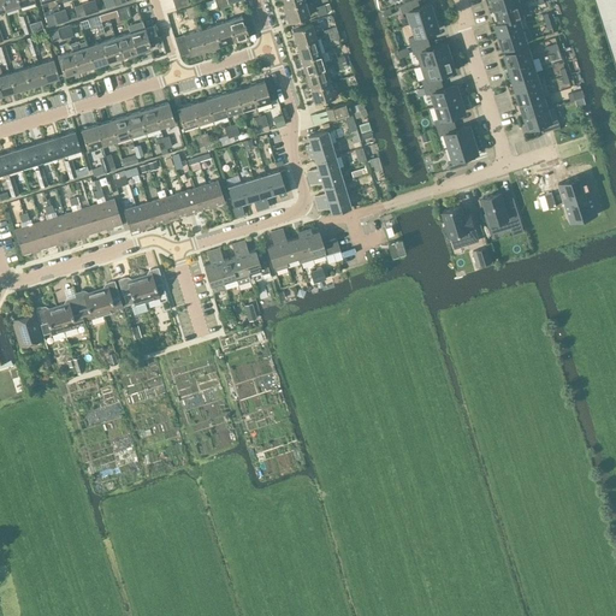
[(304,0),(284,7),(289,22),(309,16),(304,0)]
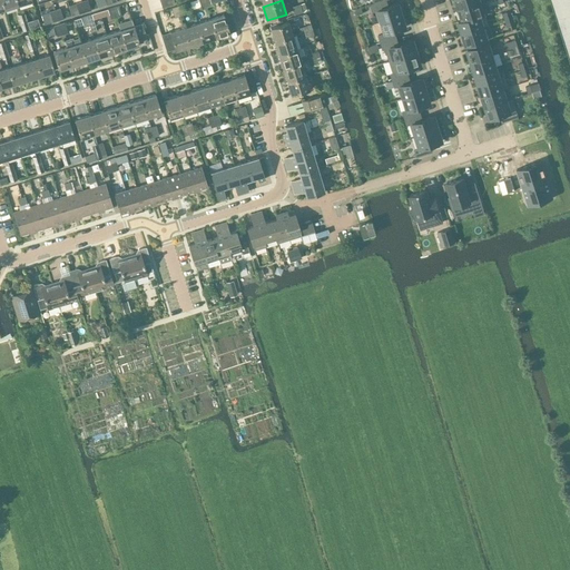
[(382,21),(404,15),(402,8),(401,8),(399,3),(389,7),(386,0),(384,0),(375,3),(375,2),(371,5),(373,11),(379,10),(382,21)]
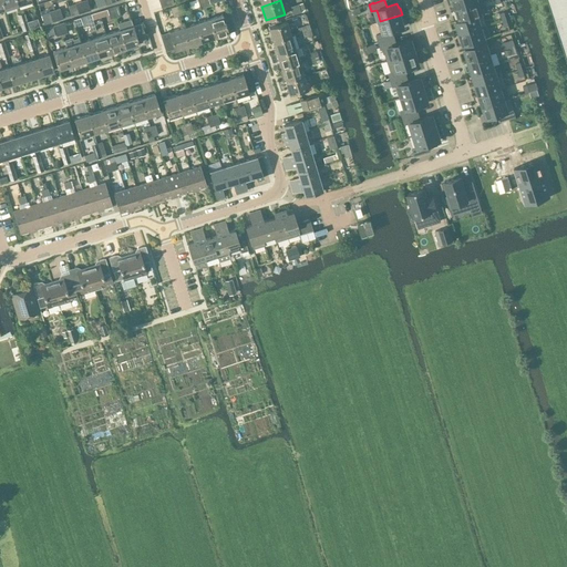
[(453,0),(456,9),(478,3),(483,1),(482,0),(453,0)]
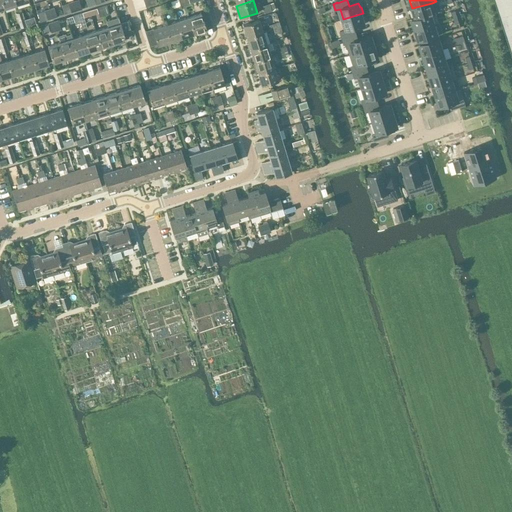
[(511,0),(496,0),(511,50),(511,0)]
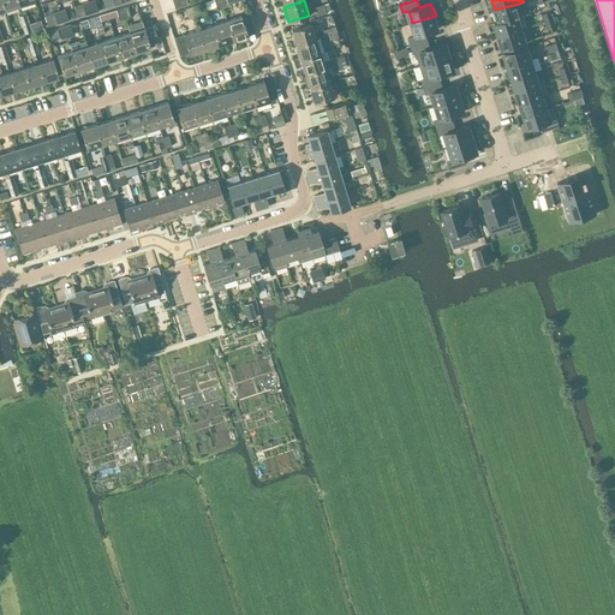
[(519,4),(495,10),(497,17),(500,22),(518,17),(523,16),(527,13),(524,1),(519,4)]
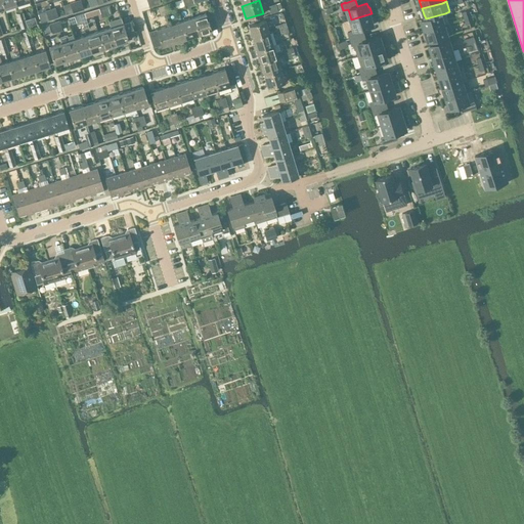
[(276,4),(268,6),(270,13),(278,11),(276,4)]
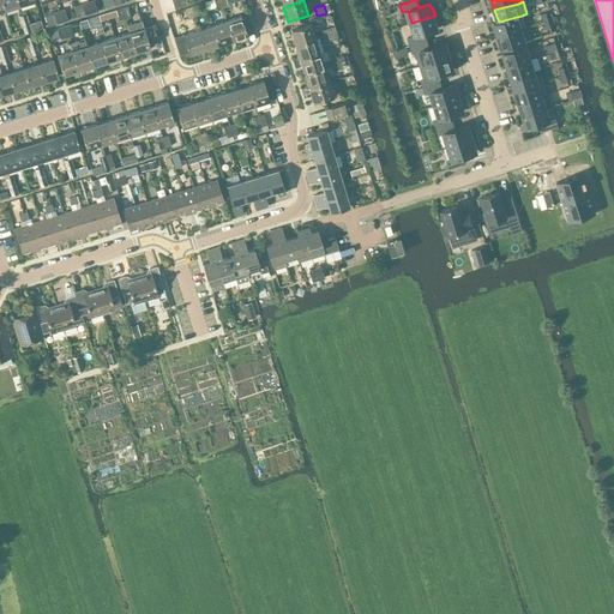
[(48,26),(62,22),(59,11),(44,16),(48,26)]
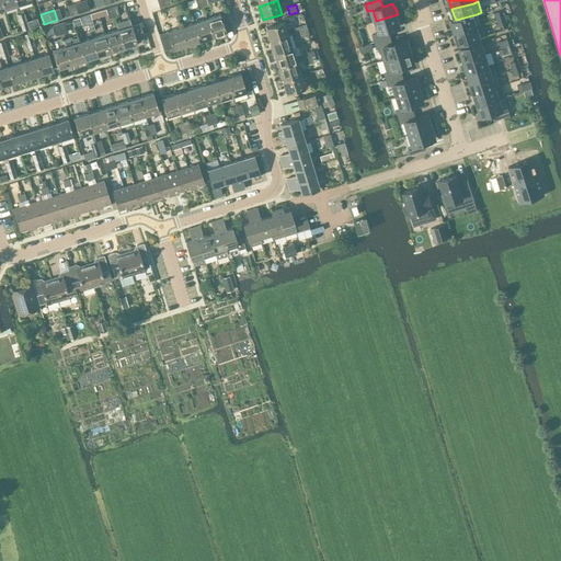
[(207,19),(213,36),(226,32),(220,14),(207,19)]
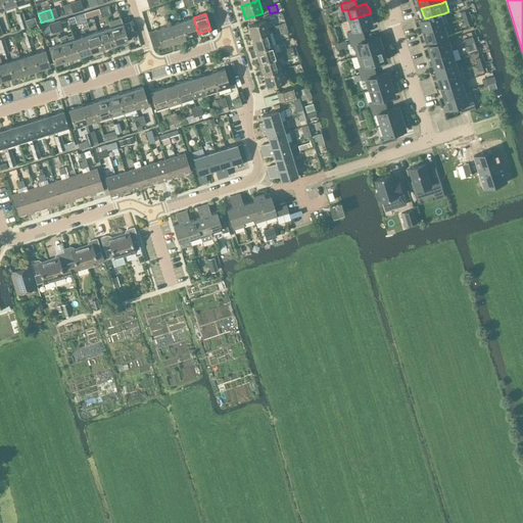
[(373,19),(371,13),(350,19),(353,31),(347,32),(349,39),(364,34),(362,28),(373,25),(372,19),(373,19)]
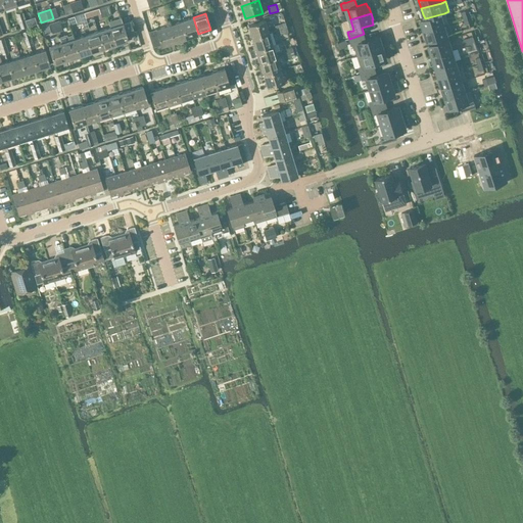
[(443,25),(440,14),(425,18),(421,19),(424,31),(443,25)]
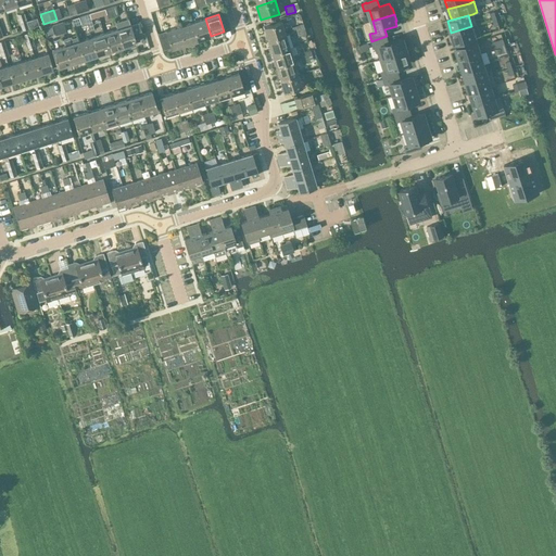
[(198,40),(211,36),(205,19),(192,23),(198,40)]
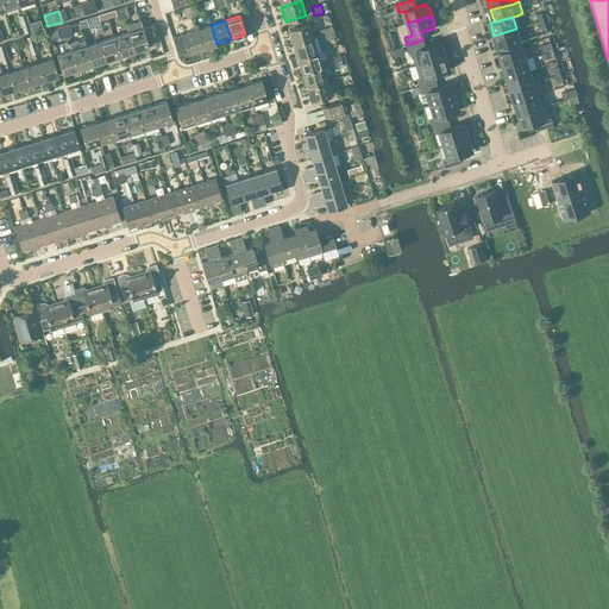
[(293,44),(313,38),(308,24),(289,30),(293,44)]
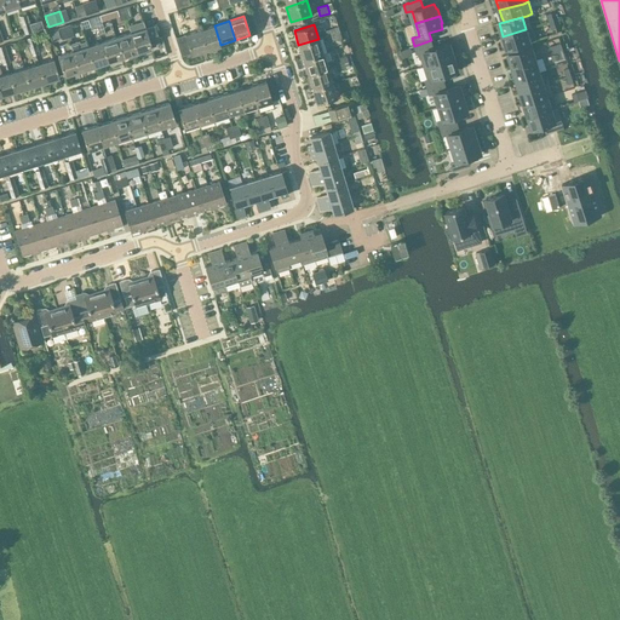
[(145,28),(131,33),(137,52),(151,47),(150,42),(160,40),(155,26),(145,29),(145,28)]
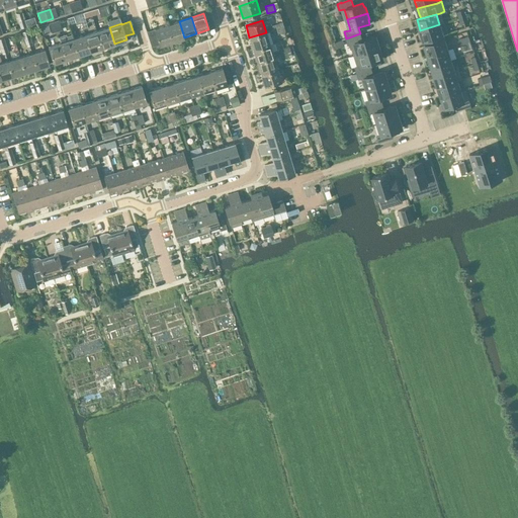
[(172,41),(184,37),(179,21),(167,25),(172,41)]
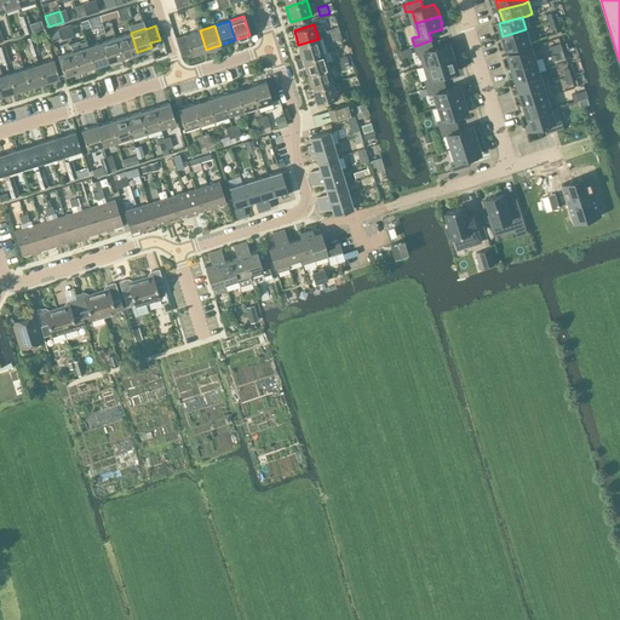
[(526,29),(503,36),(507,50),(530,42),(537,40),(532,28),(526,29)]
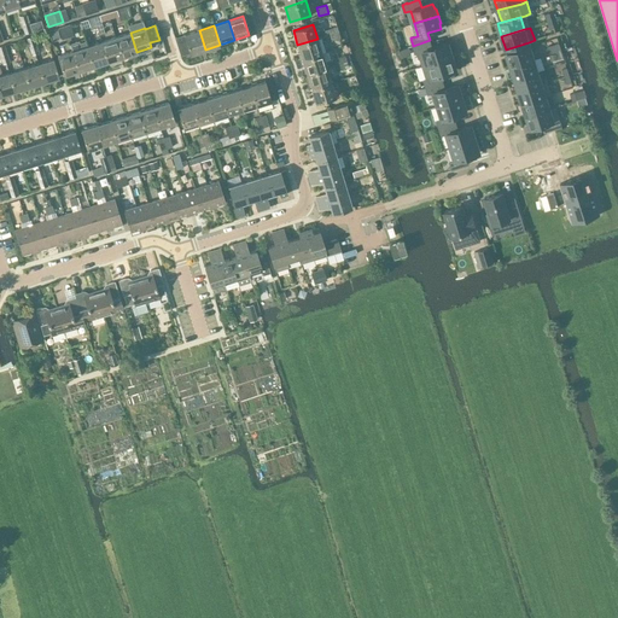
[(191,54),(205,50),(199,30),(175,38),(181,56),(190,52),(191,54)]
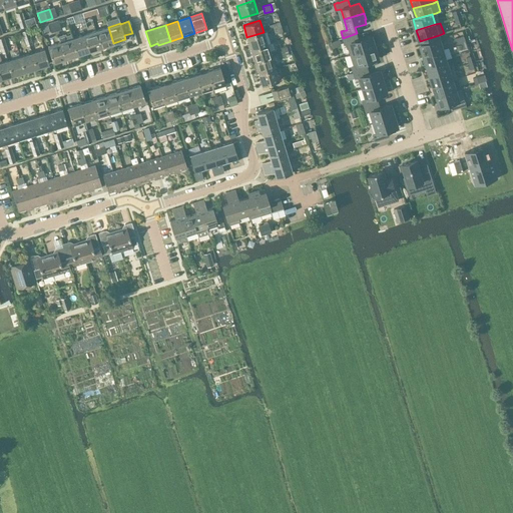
[(281,26),(277,28),(271,30),(272,34),(283,31),(281,26)]
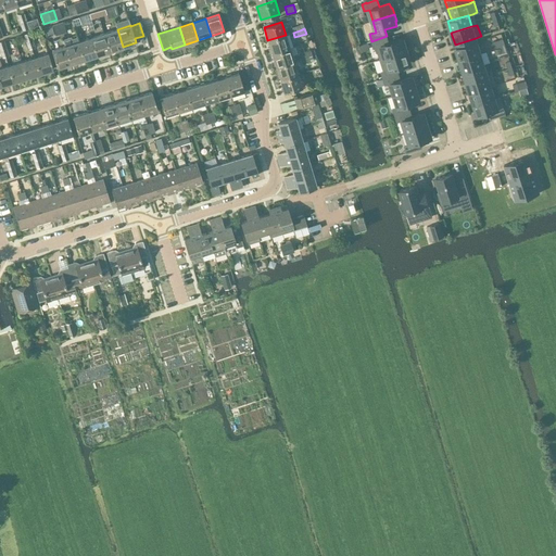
[(110,51),(123,47),(117,29),(104,34),(110,51)]
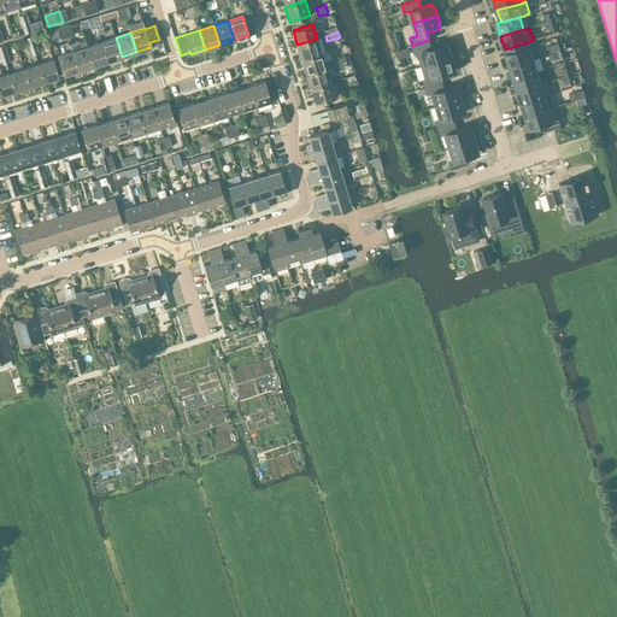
[(107,62),(122,57),(116,37),(101,42),(107,62)]
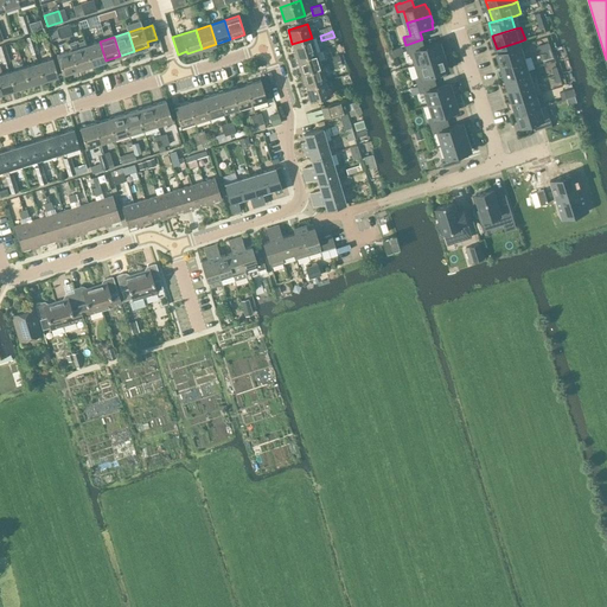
[(296,58),(315,52),(312,38),(292,44),(296,58)]
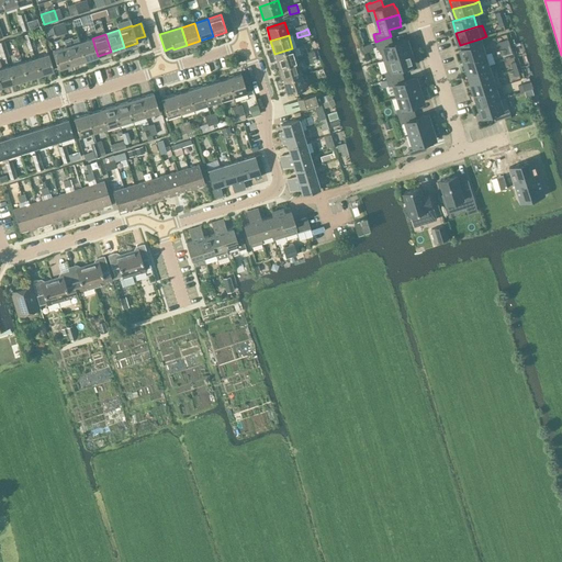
[(388,58),(413,51),(411,44),(409,44),(407,38),(393,43),(391,36),(375,42),(378,48),(384,46),(388,58)]
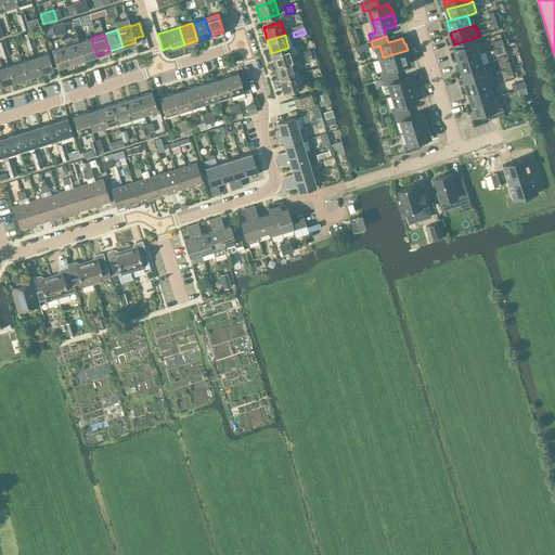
[(84,59),(97,55),(91,38),(78,41),(84,59)]
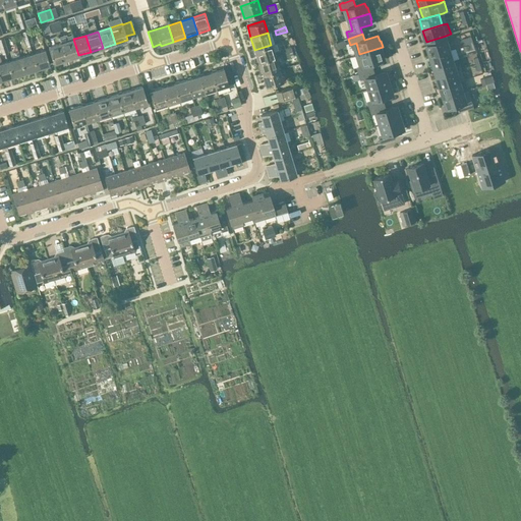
[(471,37),(463,39),(465,45),(469,44),(473,43),(471,37)]
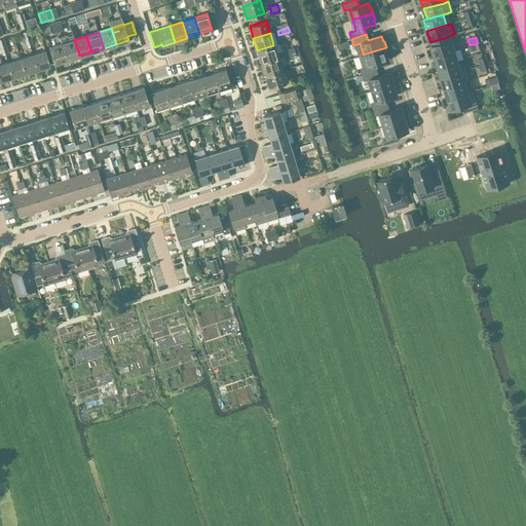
[(79,55),(74,39),(62,43),(67,60),(79,55)]
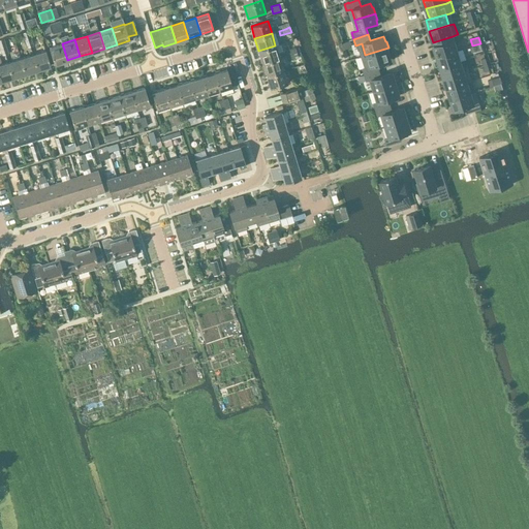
[(454,39),(434,45),(437,57),(457,51),(454,39)]
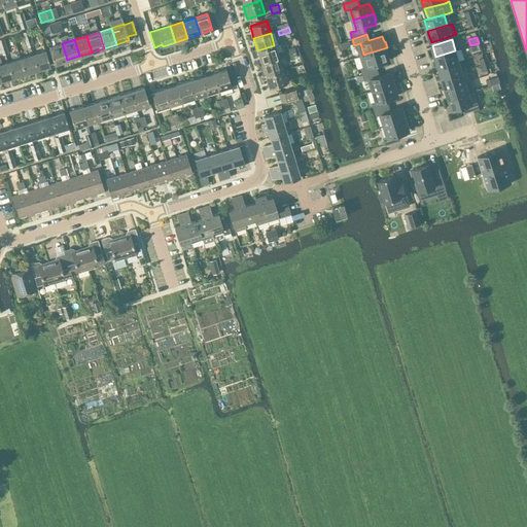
[(55,64),(67,60),(62,43),(49,47),(55,64)]
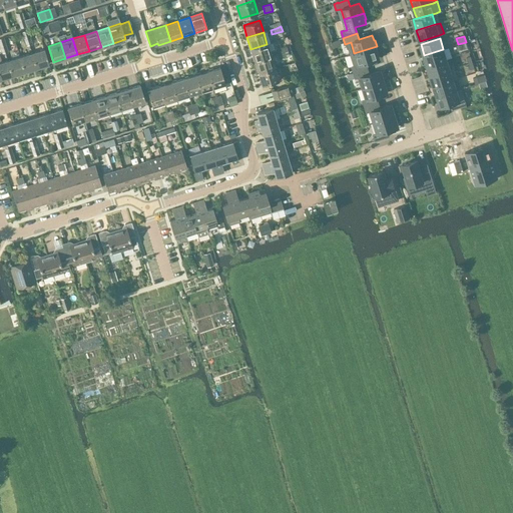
[(271,56),(267,44),(250,49),(254,61),(271,56)]
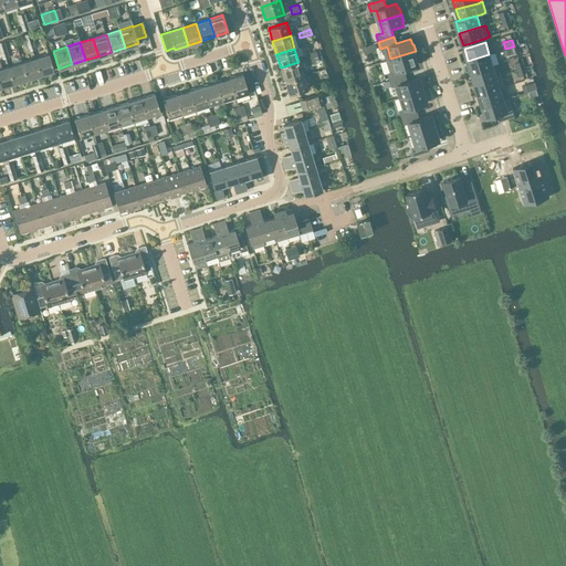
[(390,58),(386,60),(390,73),(388,73),(390,80),(406,75),(404,69),(418,64),(417,59),(418,59),(416,51),(390,59),(390,58)]
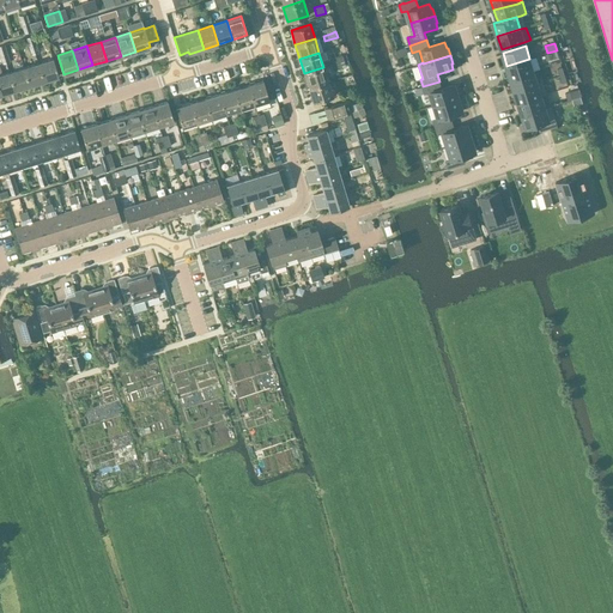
[(53,59),(38,64),(43,80),(59,76),(53,59)]
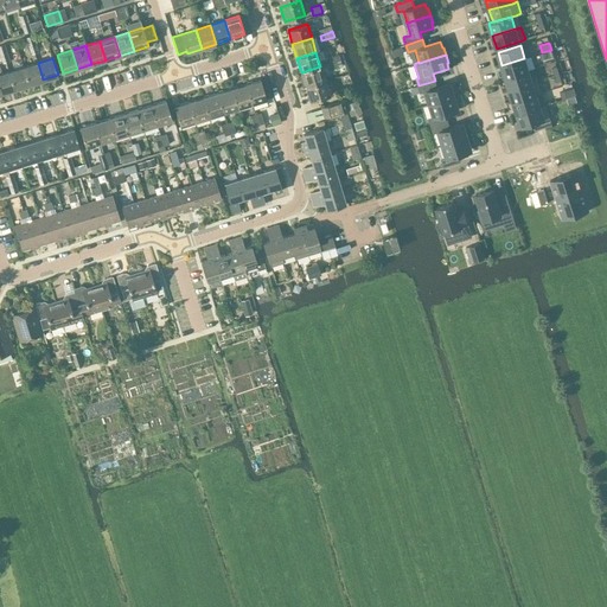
[(524,58),(502,65),(505,77),(528,70),(524,58)]
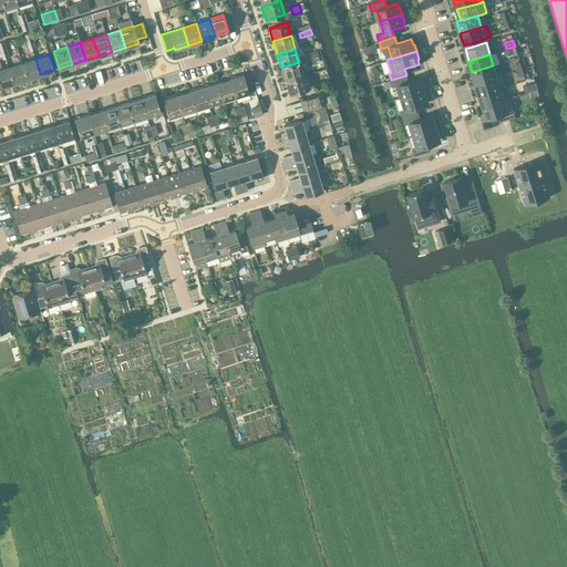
[(40,74),(35,59),(22,62),(27,79),(40,74)]
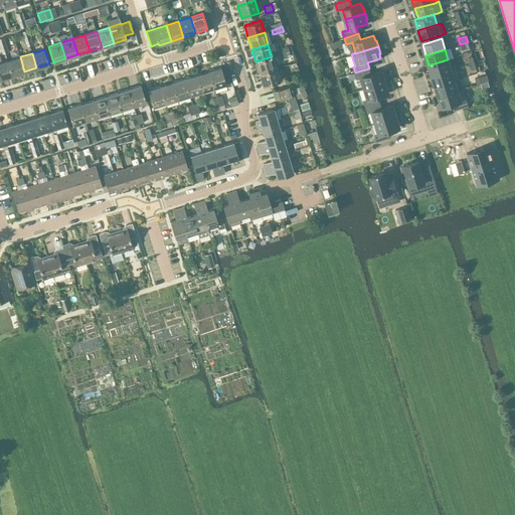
[(20,56),(7,60),(12,74),(24,71),(20,56)]
